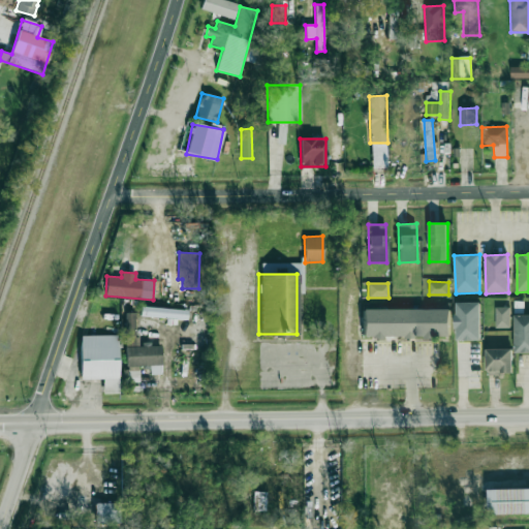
[(480,303),(456,303),(457,340),(480,340),(480,303)]
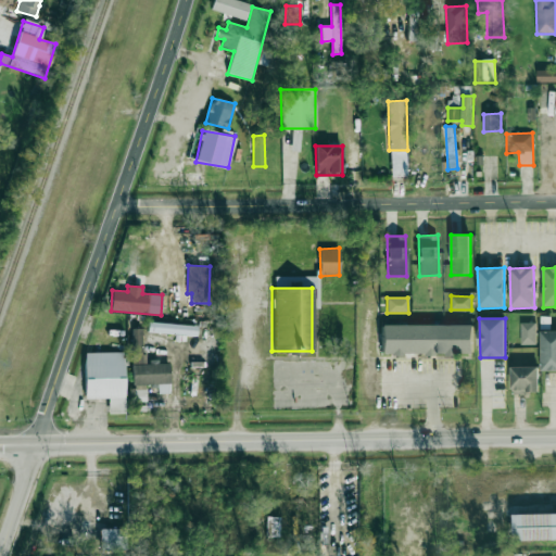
[(471,323),(471,354),(381,354),(380,323),(471,323)]
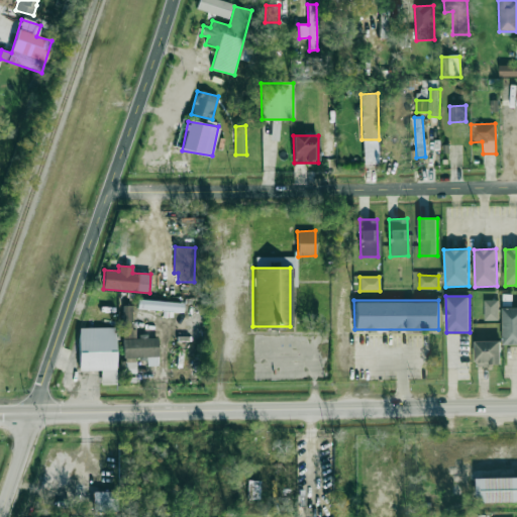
[(137,310),(183,311),(183,302),(137,301),(137,310)]
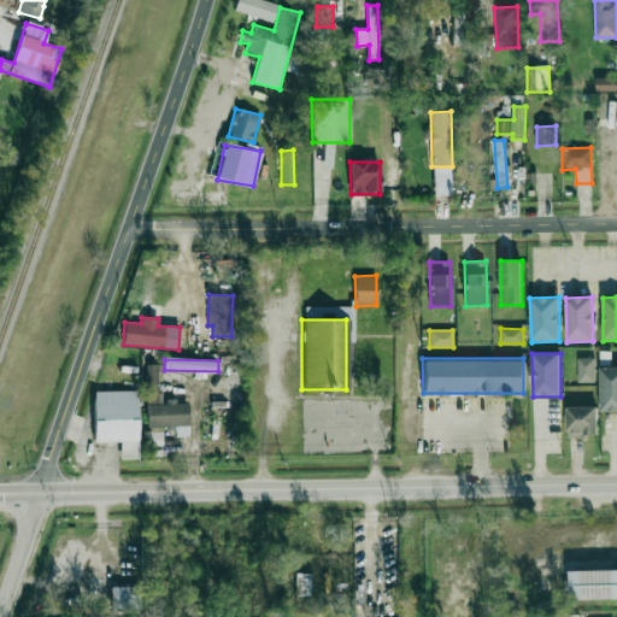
[(157,364),(146,365),(147,429),(175,428),(176,436),(188,436),(188,403),(162,404),(162,394),(157,394),(157,364)]
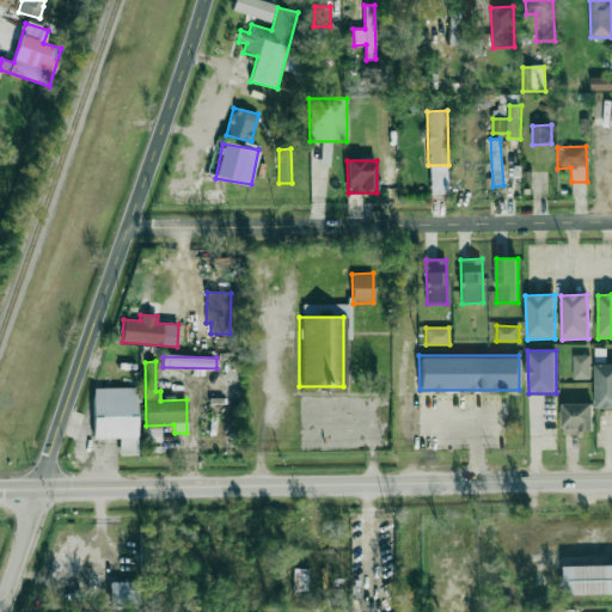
[(597,409),(611,408),(611,363),(595,365),(597,409)]
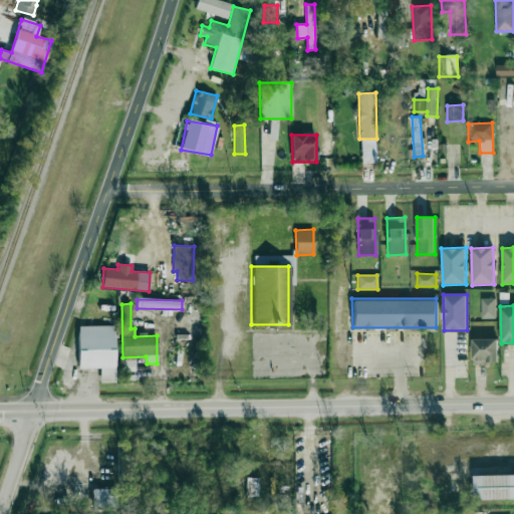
[(114,325),(77,326),(78,368),(99,367),(100,382),(115,382),(114,325)]
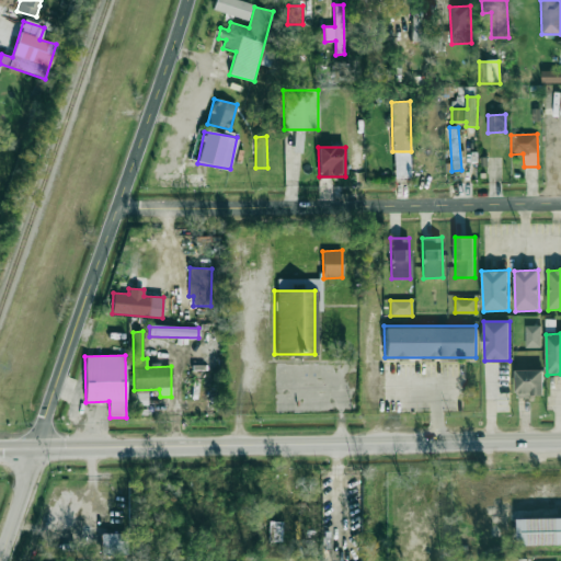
[(544,370),(516,370),(516,396),(544,397),(544,370)]
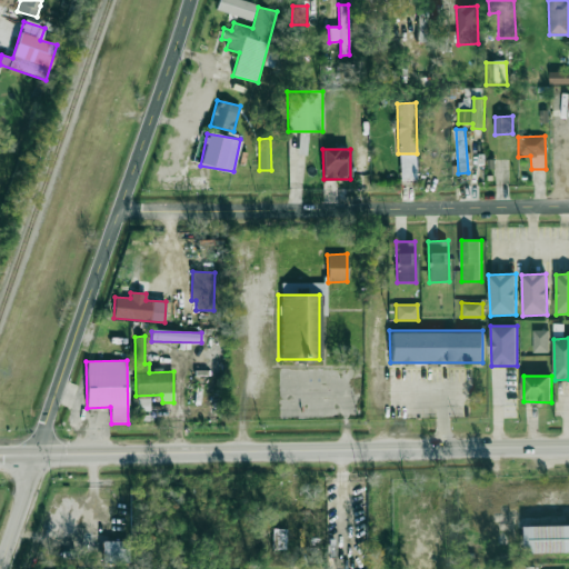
[(568,525),(526,527),(527,553),(568,552),(568,525)]
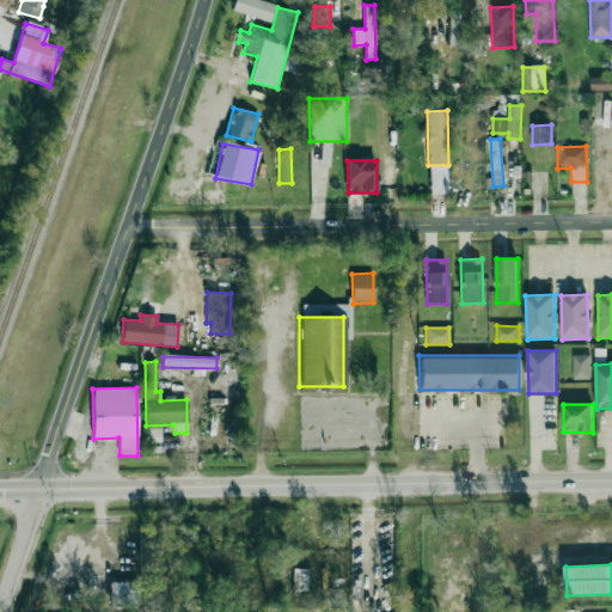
[(308,569),(294,569),(293,591),(307,591),(308,569)]
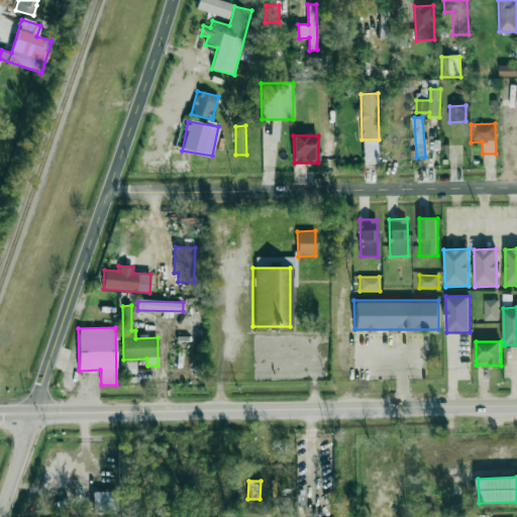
[(92,491),(92,511),(116,512),(117,492),(92,491)]
